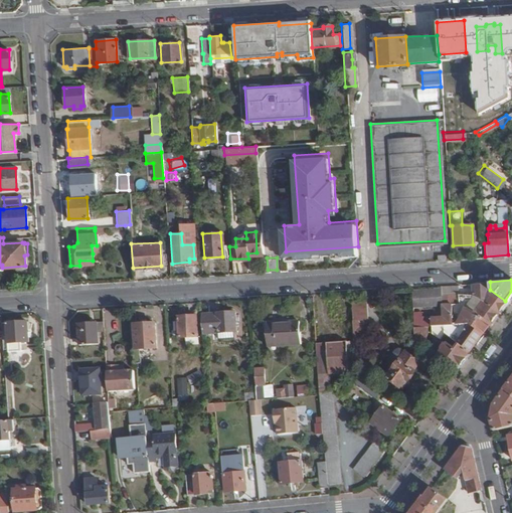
[(490,282),(472,283),(471,295),(477,295),(479,297),(497,311),(505,301),(490,290),(490,282)]
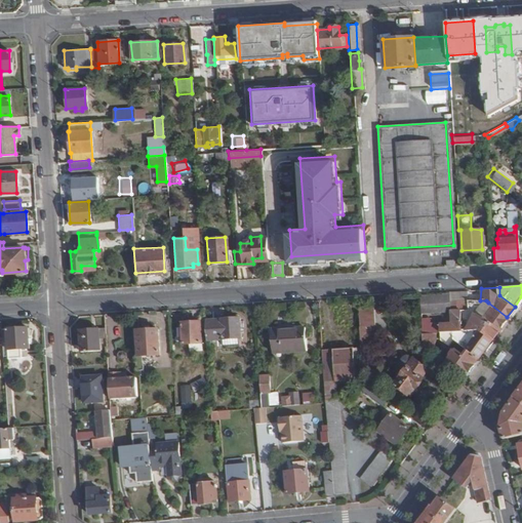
[(464,289),(446,289),(446,298),(464,298),(464,289)]
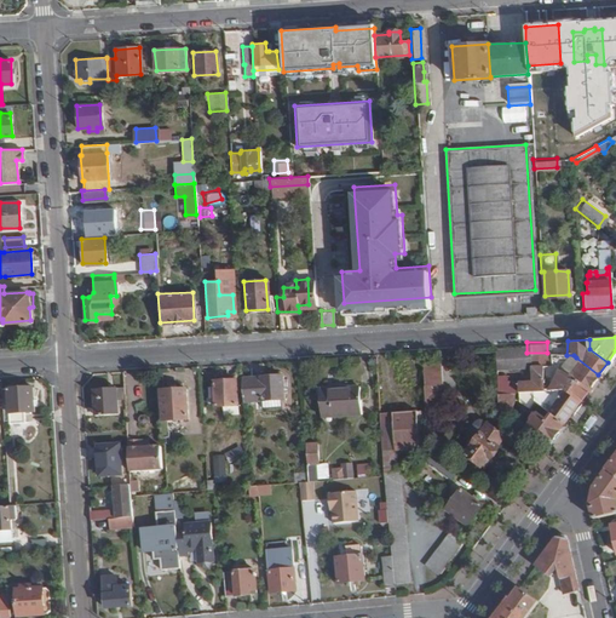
[(527,345),(493,347),(493,368),(527,367),(527,345)]
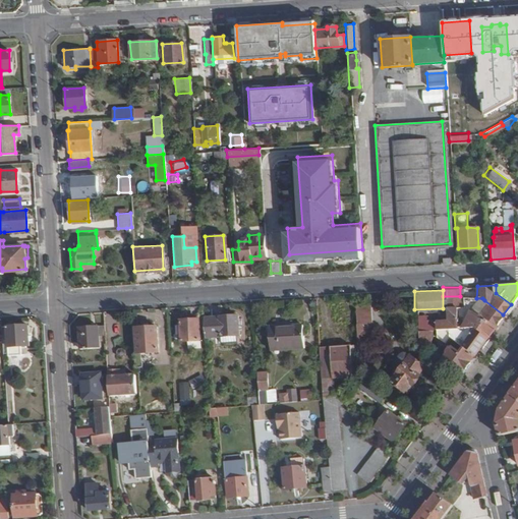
[(471,302),(468,307),(470,307),(478,312),(495,326),(503,314),(484,300),(483,302),(484,303),(480,307),(471,302)]
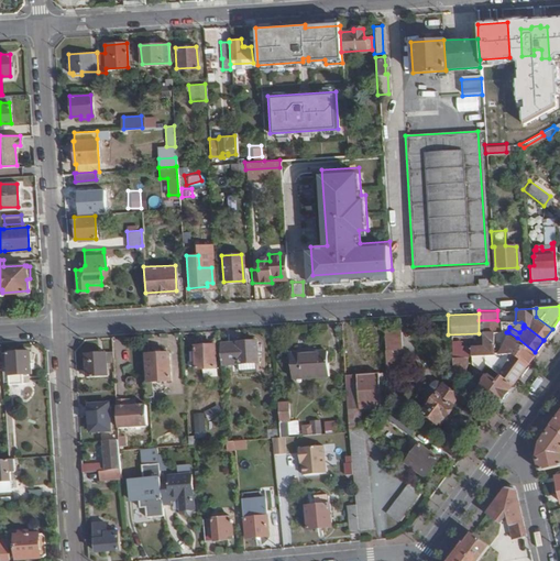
[(397,328),(383,329),(385,363),(394,362),(399,362),(397,328)]
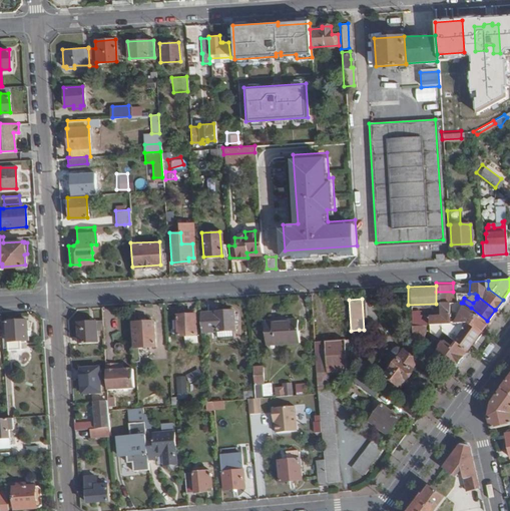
[(449,321),(448,301),(438,301),(439,313),(428,313),(428,323),(431,323),(449,321)]
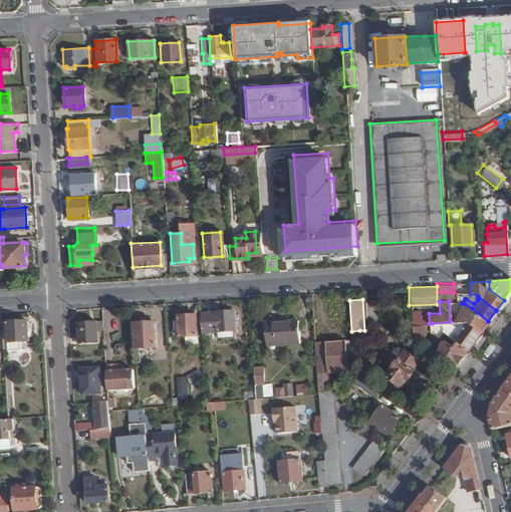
[(464,303),(456,321),(465,320),(480,332),(488,321),(472,308),(464,303)]
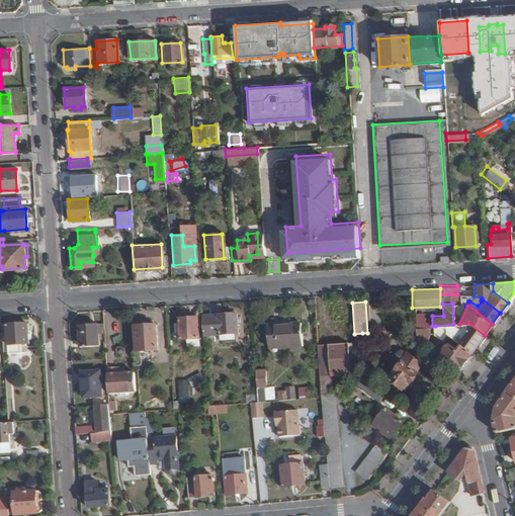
[(217,315),(201,316),(202,333),(209,333),(220,333),(235,332),(236,332),(236,312),(217,313),(217,315)]
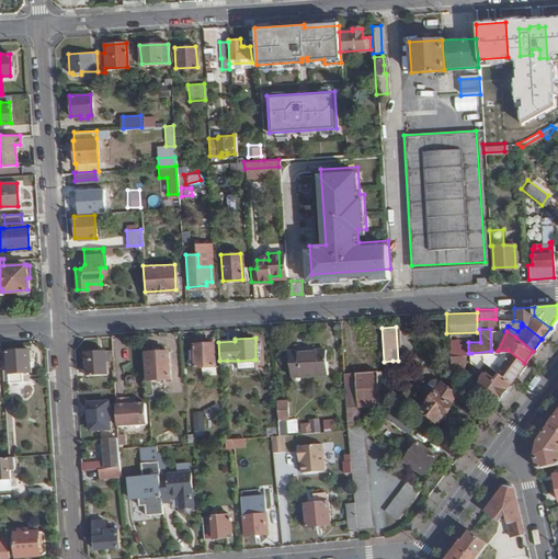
[(214,364),(212,342),(192,343),(194,366),(214,364)]
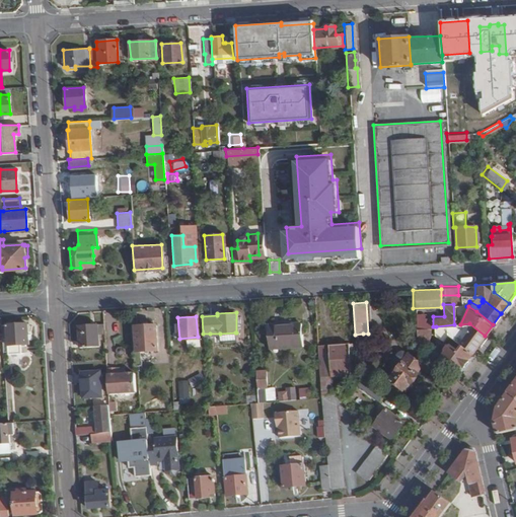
[(27,343),(25,322),(5,323),(7,353),(20,352),(19,343),(27,343)]
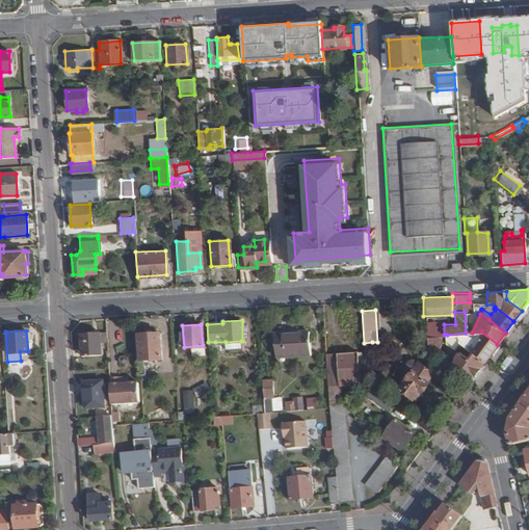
[(106,341),(105,330),(80,333),(81,354),(100,353),(99,341),(106,341)]
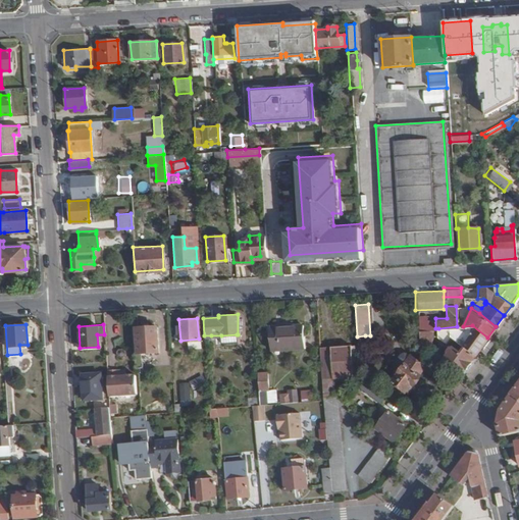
[(303,346),(302,324),(268,326),(271,356),(280,355),(280,348),(303,346)]
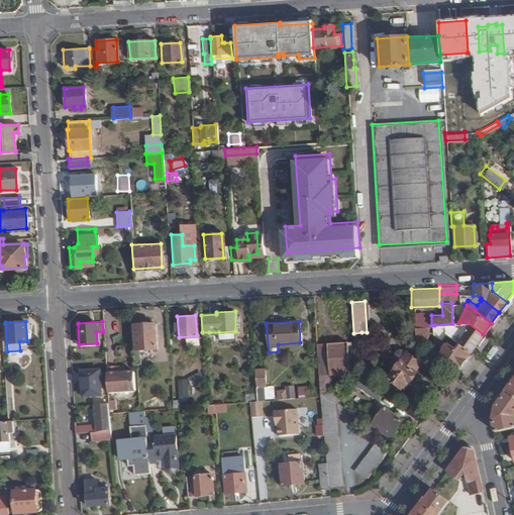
[(133,324),(135,349),(156,348),(155,322),(133,324)]
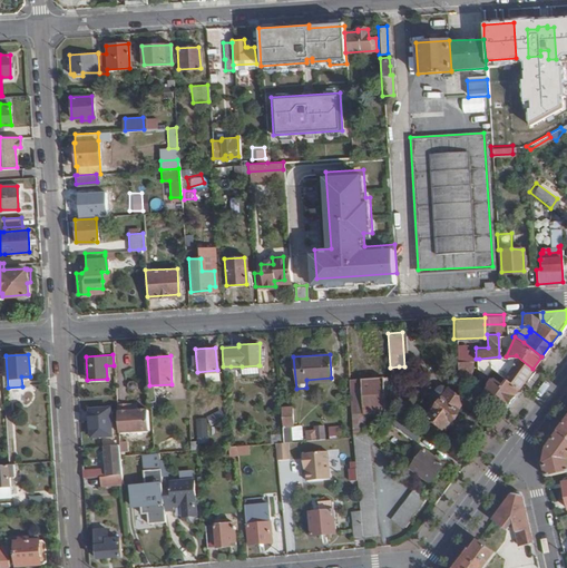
[(506,356),(499,356),(479,359),(487,364),(507,380),(518,388),(533,369),(516,355),(506,356)]
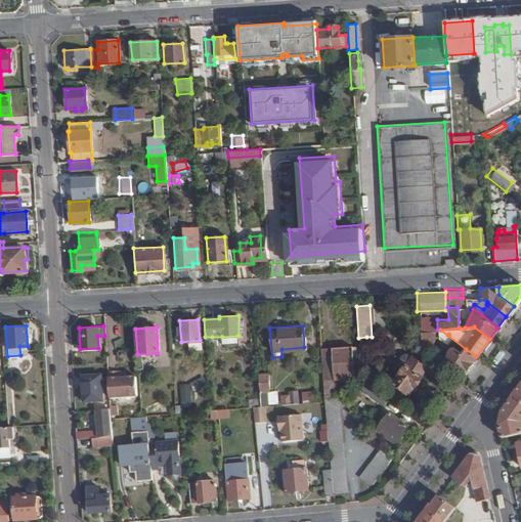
[(430,330),(421,331),(421,345),(428,350),(432,333),(430,330)]
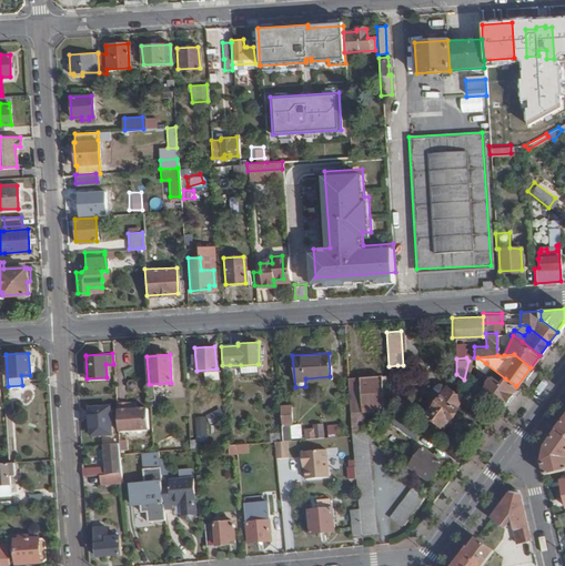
[(474,357),(466,357),(468,361),(481,370),(485,363),(477,357),(474,357)]
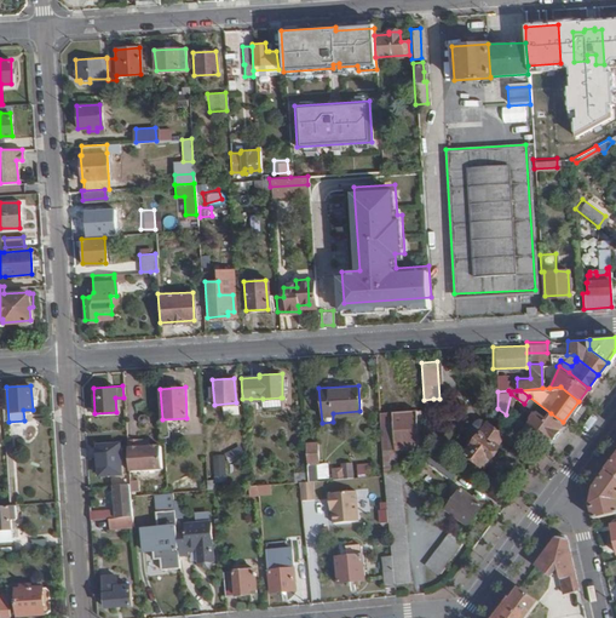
[(433,399),(424,400),(424,408),(425,418),(435,418),(433,399)]
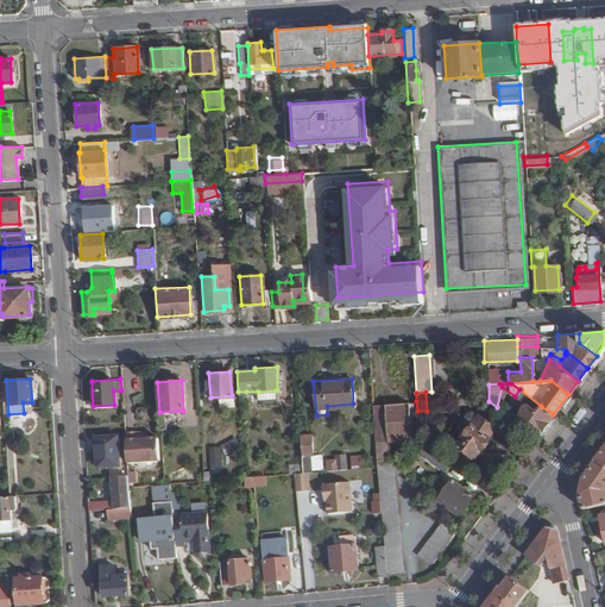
[(232,395),(219,396),(220,406),(232,405),(232,395)]
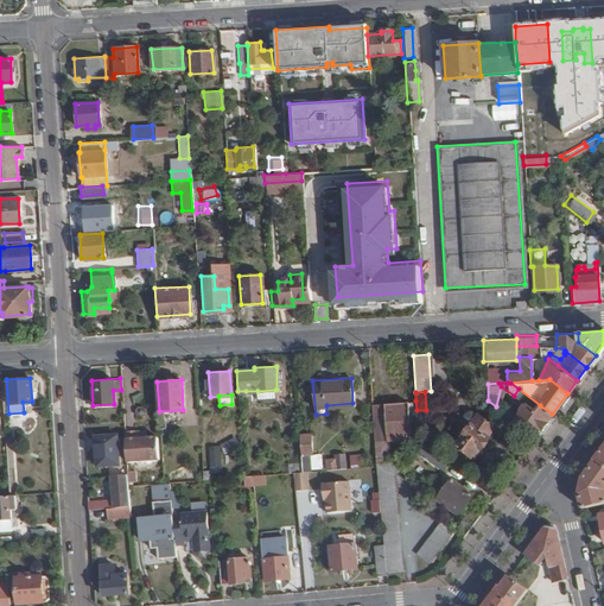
[(407,401),(383,403),(386,439),(411,437),(407,401)]
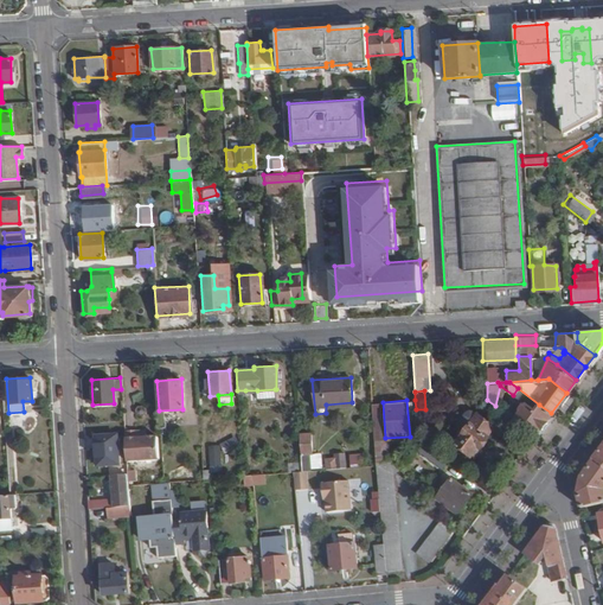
[(416,409),(415,400),(406,400),(410,437),(418,435),(416,409)]
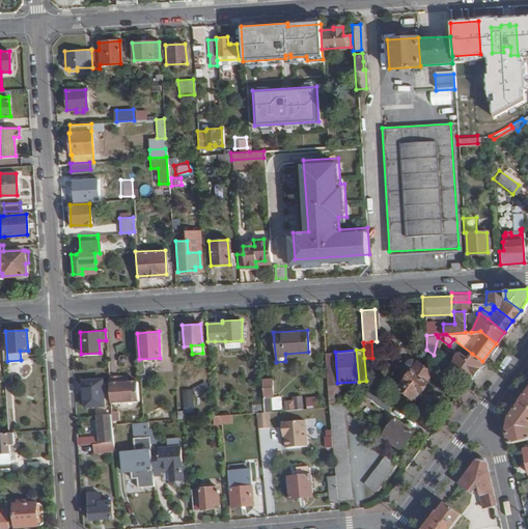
[(335,352),(325,352),(328,405),(339,398),(337,383),(335,352)]
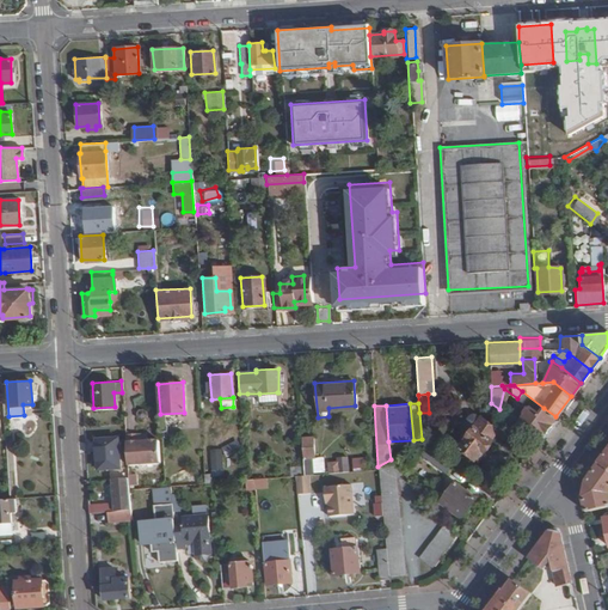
[(523,413),(517,421),(540,438),(556,416),(544,408),(539,414),(530,406),(527,406),(523,412),(523,413)]
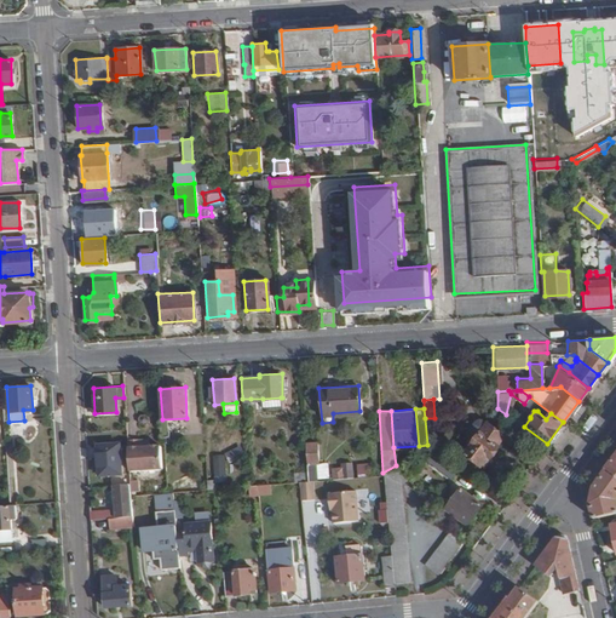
[(464,452),(479,464),(484,467),(490,467),(495,461),(495,455),(493,453),(498,446),(495,444),(502,434),(487,422),(478,433),(475,430),(470,438),(473,440),(464,452)]
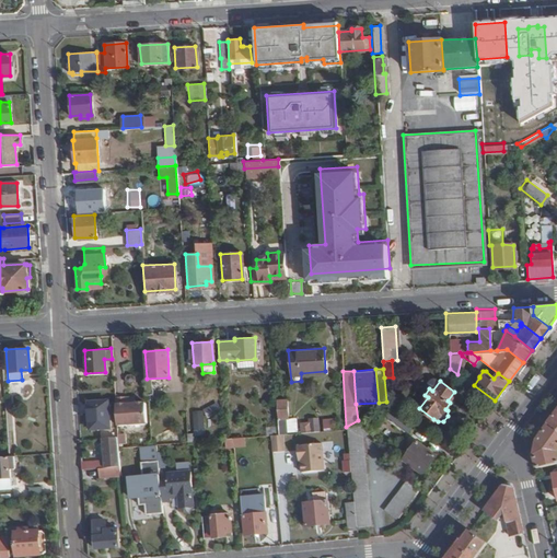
[(146,419),(143,402),(132,402),(125,402),(125,399),(124,396),(114,396),(115,421),(146,419)]
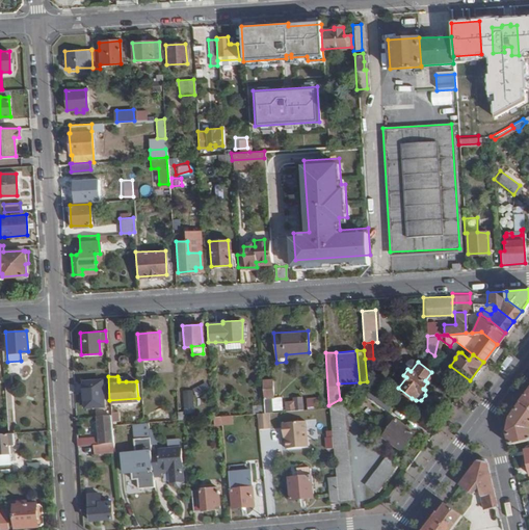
[(84,404),(103,403),(101,377),(82,379),(84,404)]
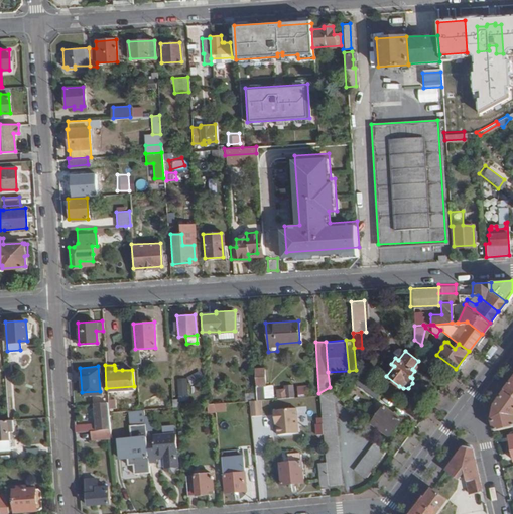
[(262,367),(253,367),(255,398),(261,398),(271,397),(269,383),(263,383),(262,367)]
